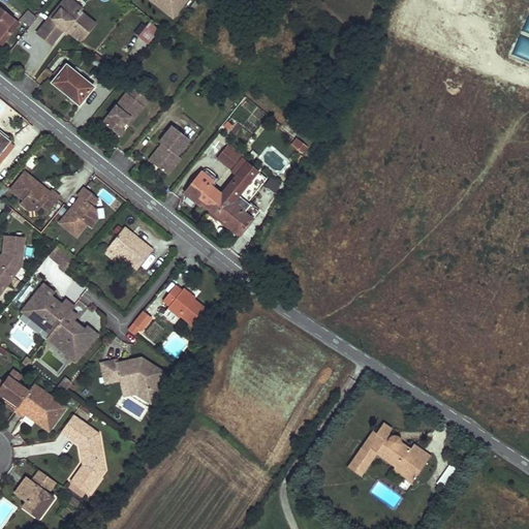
[(71,0),(65,0),(38,33),(43,37),(56,21),(54,19),(68,1),(81,11),(83,8),(71,0)]
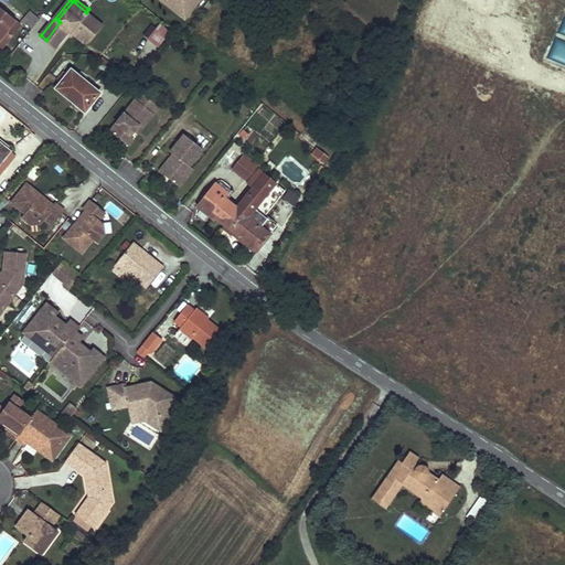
[(161,0),(160,1),(172,11),(173,9),(176,6),(168,0),(164,0),(164,1),(162,0),(161,0)]
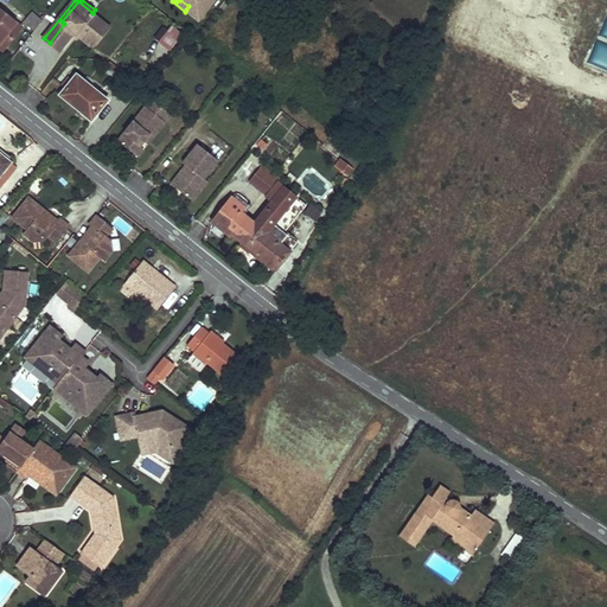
[(174,0),(177,1),(177,0),(180,0),(189,6),(186,10),(199,19),(209,6),(213,0),(174,0)]
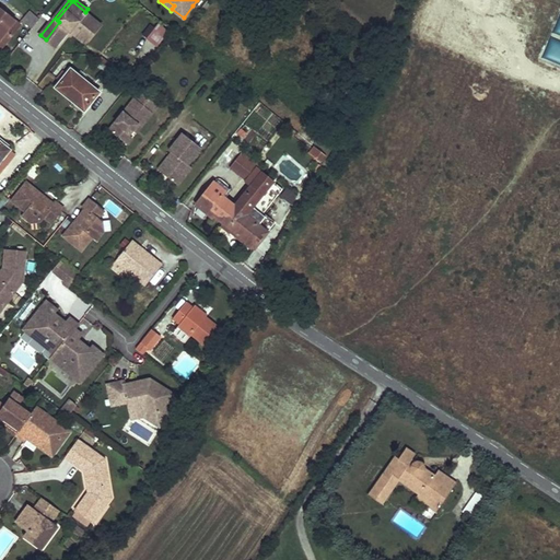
[(59,22),(46,39),(55,47),(67,32),(69,30),(73,33),(86,44),(102,25),(85,12),(72,1),(57,20),(59,22)]
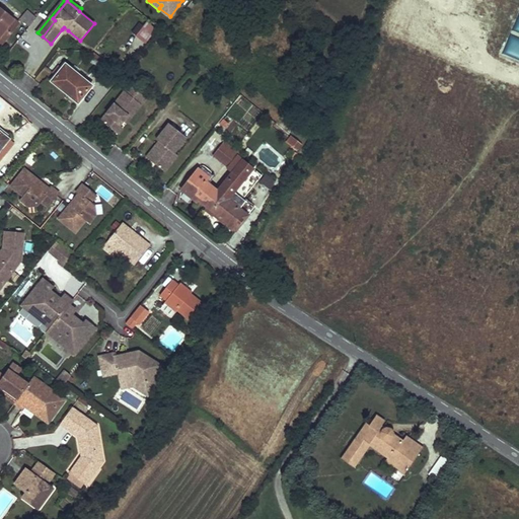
[(0,35),(5,41),(19,23),(0,7),(0,35)]
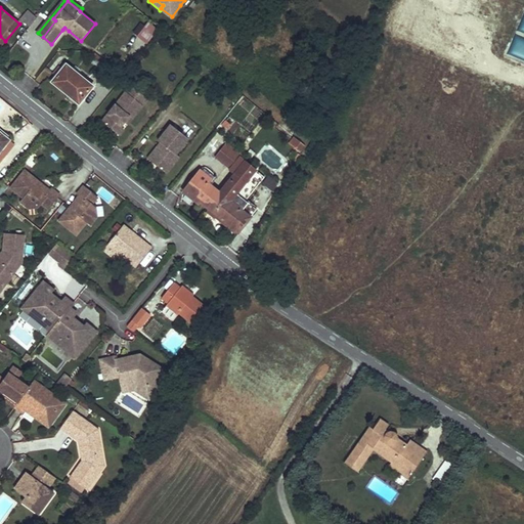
[(37,17),(28,10),(25,14),(34,22),(37,17)]
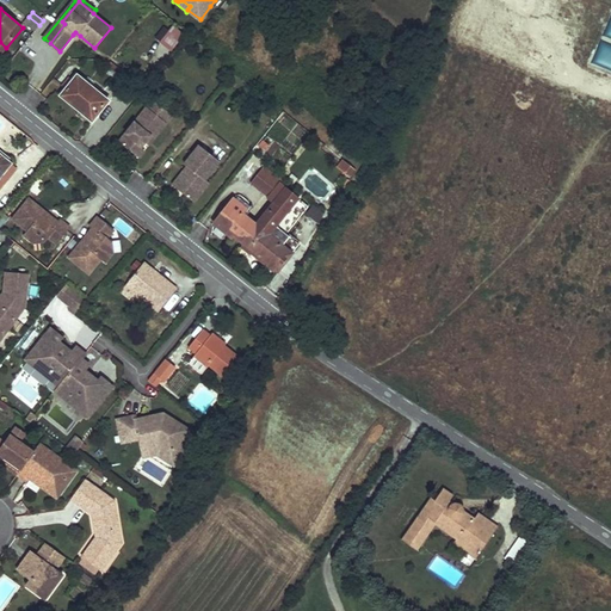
[(39,25),(29,17),(24,22),(35,31),(39,25)]
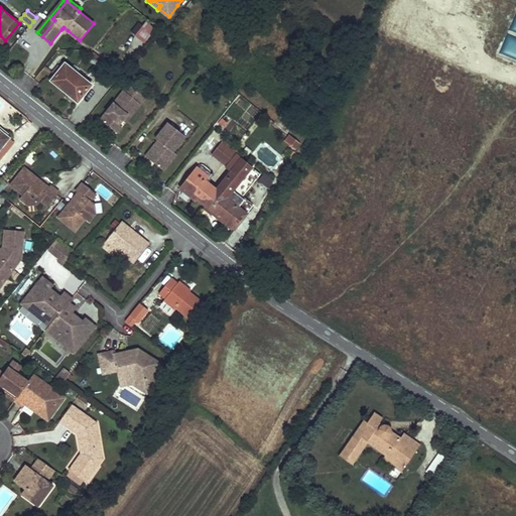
[(133,35),(144,43),(155,27),(144,20),(133,35)]
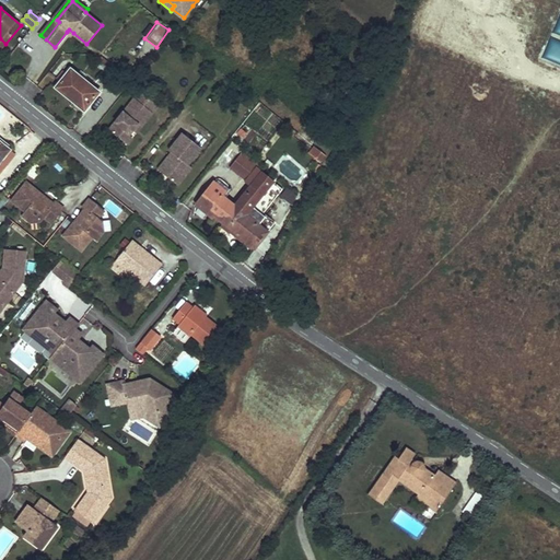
[(100,93),(70,70),(67,74),(63,71),(57,79),(61,81),(56,88),(71,101),(73,98),(86,108),(100,93)]
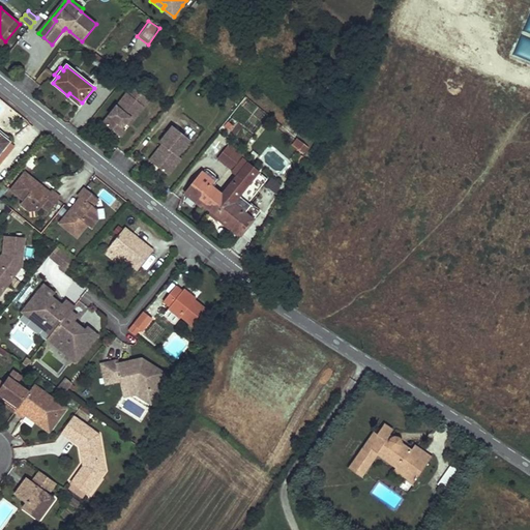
[(133,86),(104,123),(118,135),(131,118),(135,120),(150,100),(133,86)]
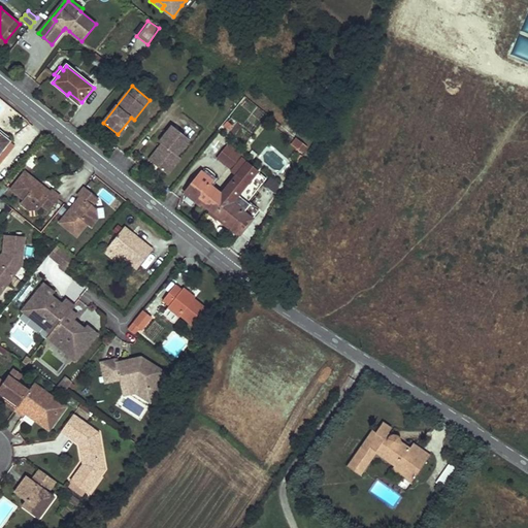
[(81,102),(69,93),(67,95),(79,104),(81,102)]
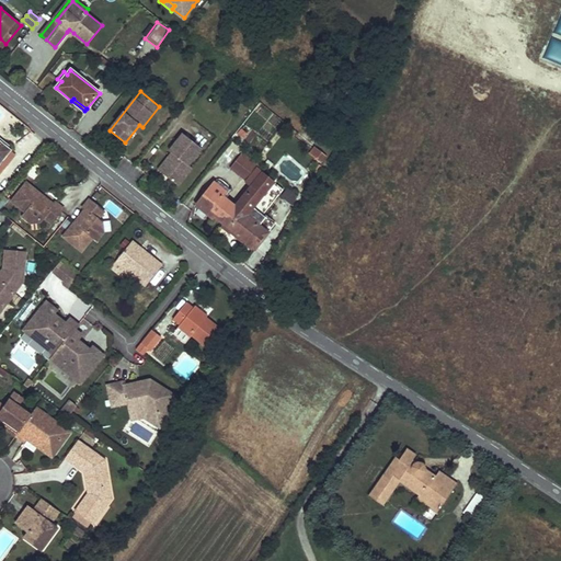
[(128,145),(142,127),(139,125),(125,142),(128,145)]
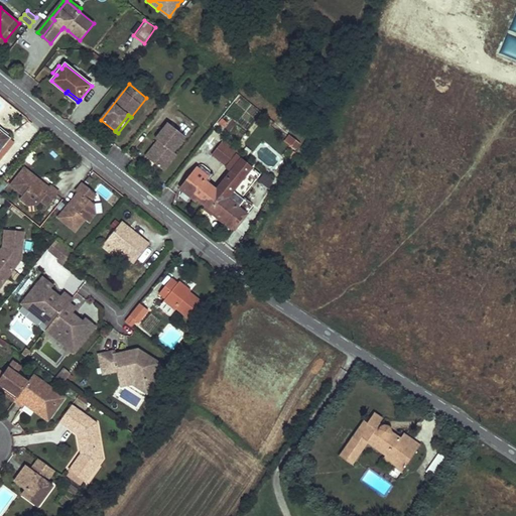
[(149,158),(164,170),(177,154),(174,152),(186,136),(169,122),(156,138),(159,140),(162,143),(149,158)]
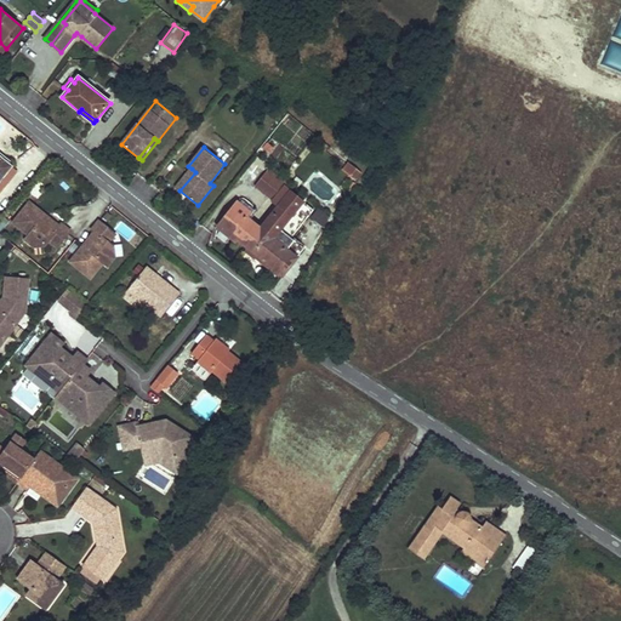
[(11,166),(5,161),(0,166),(0,180),(4,175),(11,166)]
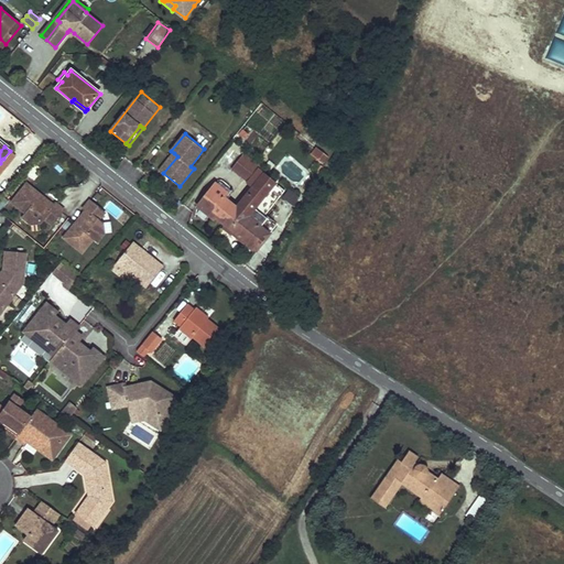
[(314,147),(310,154),(324,163),(328,155),(314,147)]
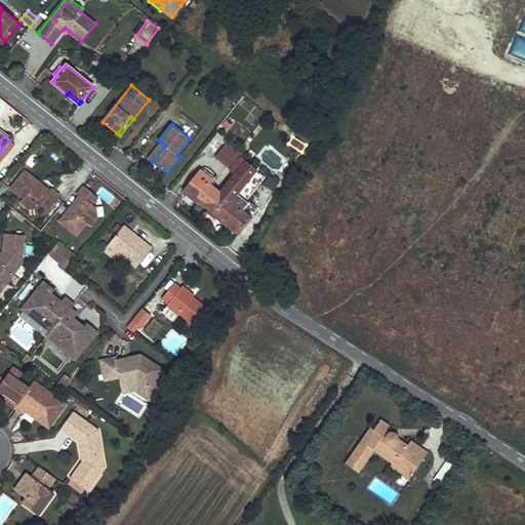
[(165,146),(162,143),(149,159),(152,161),(165,146)]
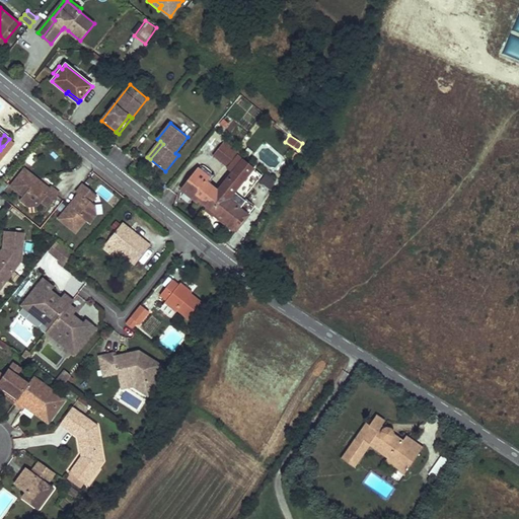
[(225,141),(223,143),(236,153),(238,151),(225,141)]
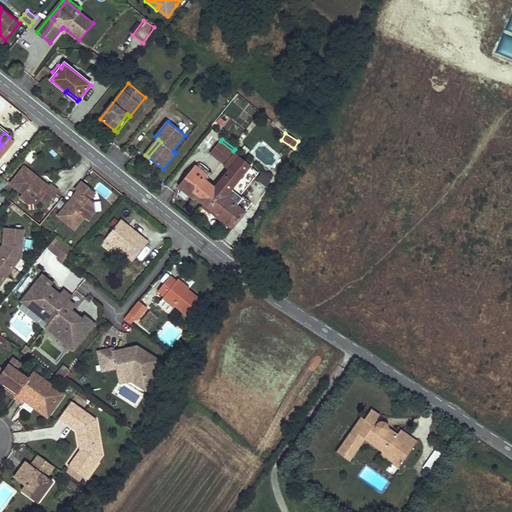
[(234,166),(231,170),(216,188),(204,178),(207,175),(196,166),(180,186),(190,195),(192,193),(196,196),(204,203),(204,207),(210,212),(214,211),(232,226),(244,213),(224,197),(240,177),(242,179),(252,167),(236,154),(233,151),(220,141),(210,153),(226,165),(229,162),(234,166)]
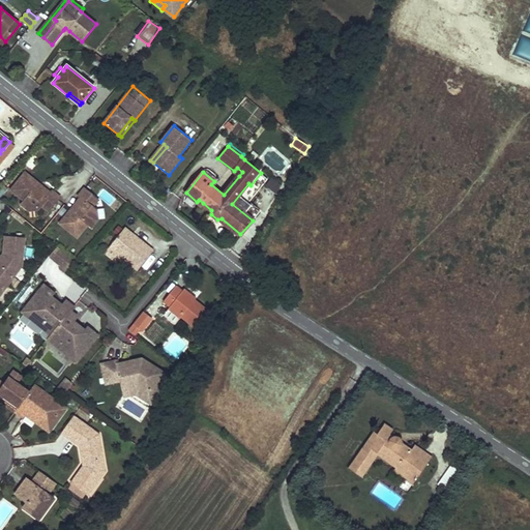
[(39,183),(26,172),(13,186),(27,198),(22,203),(29,209),(38,207),(41,204),(49,209),(60,196),(54,190),(53,190),(51,193),(46,188),(39,190),(35,187),(39,183)]
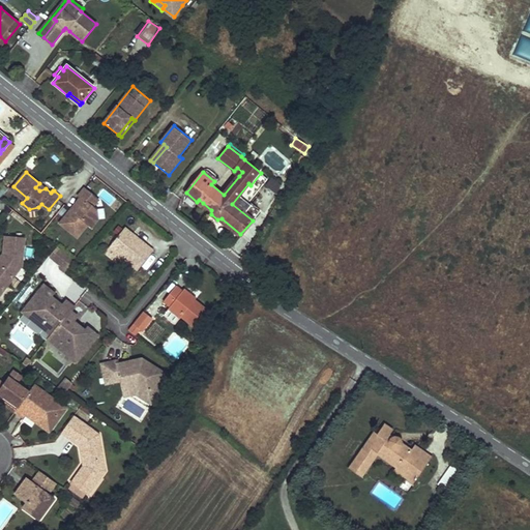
[(97,198),(85,187),(79,195),(81,197),(77,202),(77,209),(75,212),(70,209),(59,222),(77,236),(87,223),(91,226),(97,218),(93,215),(95,207),(92,204),(97,198)]
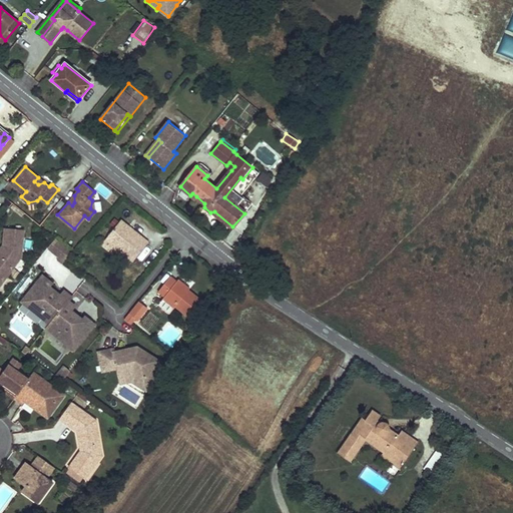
[(128,225),(120,219),(105,239),(118,248),(134,261),(149,240),(131,227),(130,229),(127,226),(128,225)]
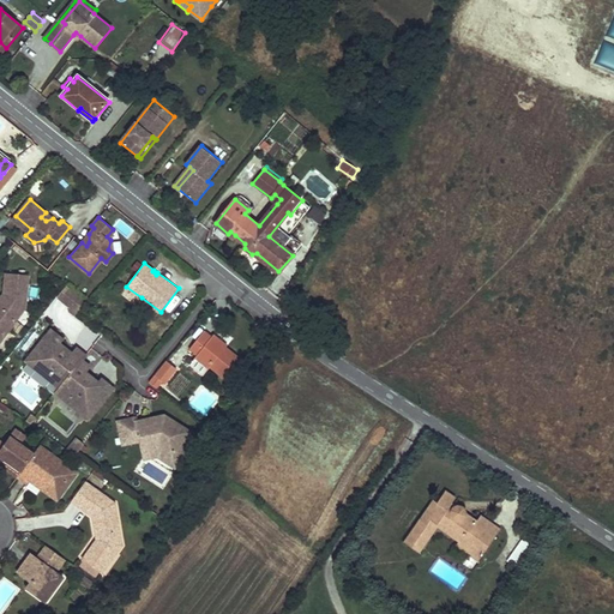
[(30,275),(7,274),(5,293),(8,294),(7,296),(0,306),(0,343),(26,308),(29,289),(30,275)]
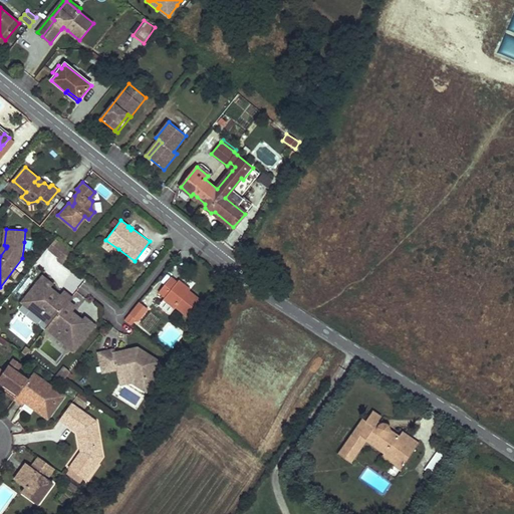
[(55,238),(45,249),(62,262),(71,251),(55,238)]
